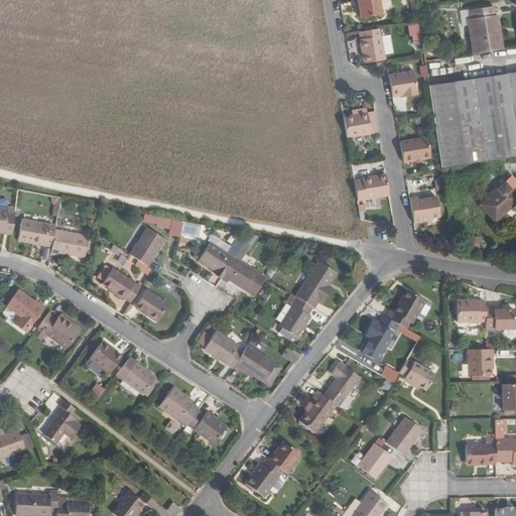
[(378,0),(354,0),(355,7),(358,7),(359,13),(360,17),(381,13),(378,0)]
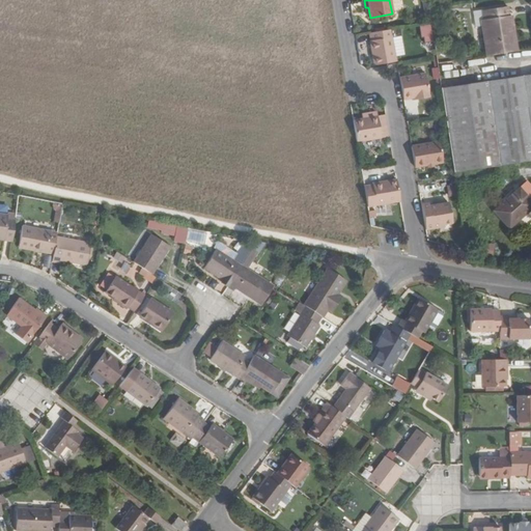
[(483,20),(480,20),(486,55),(516,51),(511,15),(509,16),(507,6),(482,10),(483,20)]
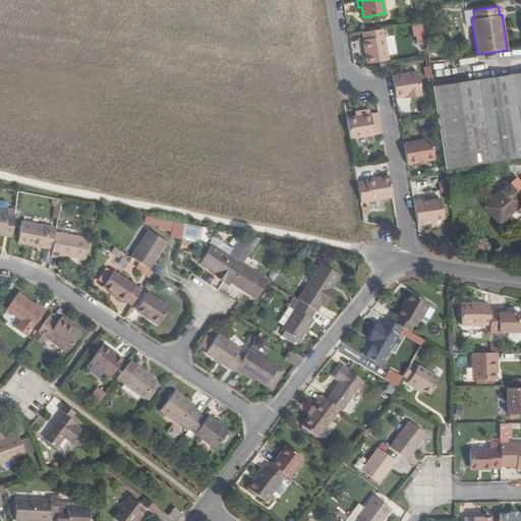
[(413,24),(414,41),(425,40),(424,23),(413,24)]
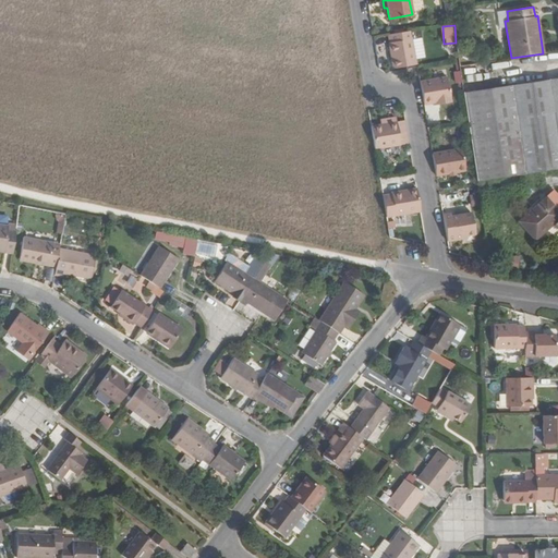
[(392,68),(416,63),(415,58),(412,41),(410,29),(389,34),(390,41),(388,41),(392,68)]
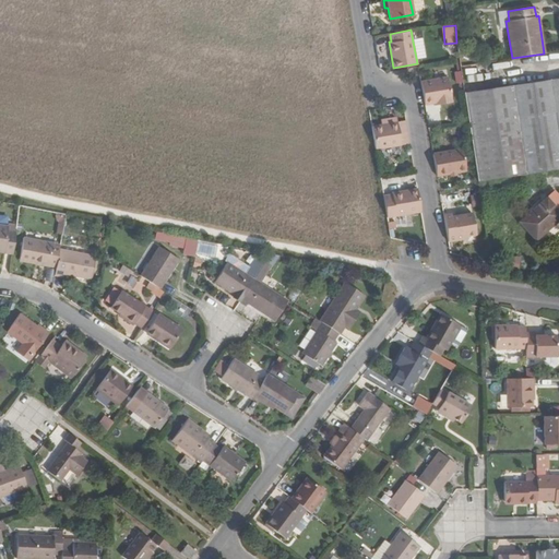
[(482,63),(460,67),(462,75),(484,72),(482,63)]
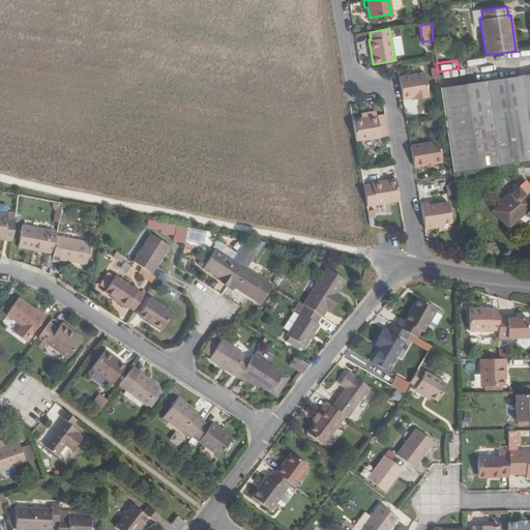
[(424,72),(400,78),(404,98),(414,97),(418,96),(418,98),(429,96),(424,72)]
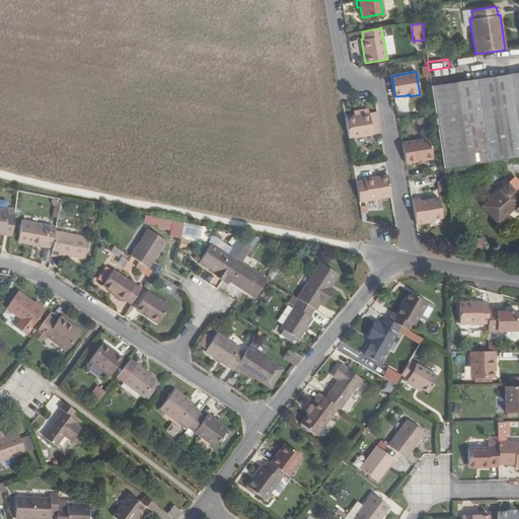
[(518,73),(431,87),(435,114),(444,168),(518,156),(518,73)]
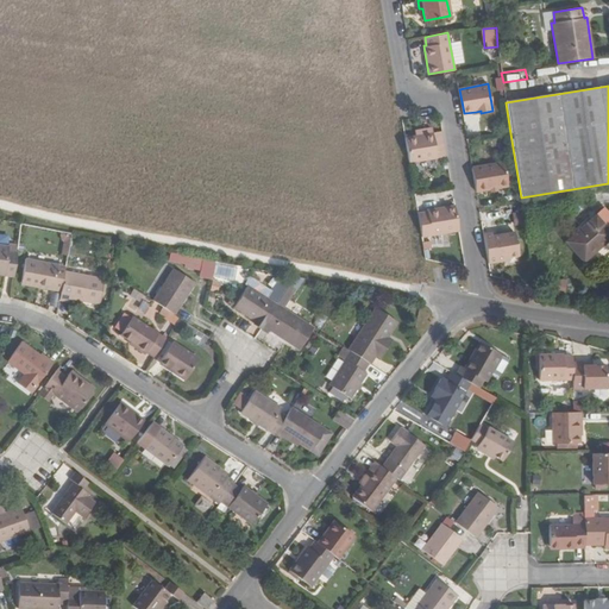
[(443,132),(433,133),(435,148),(445,145),(443,132)]
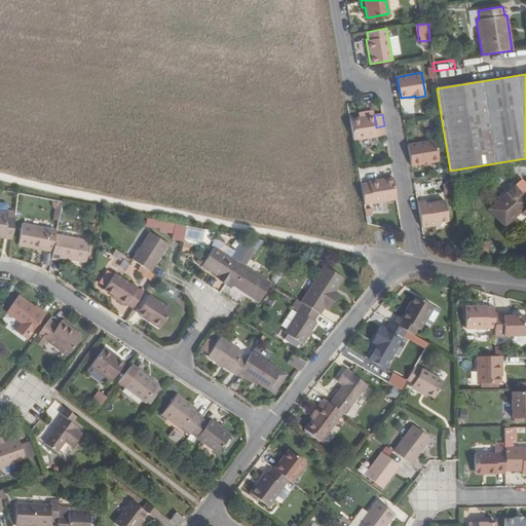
[(374,115),(350,120),(354,142),(359,141),(375,138),(386,137),(384,125),(376,127),(374,115)]
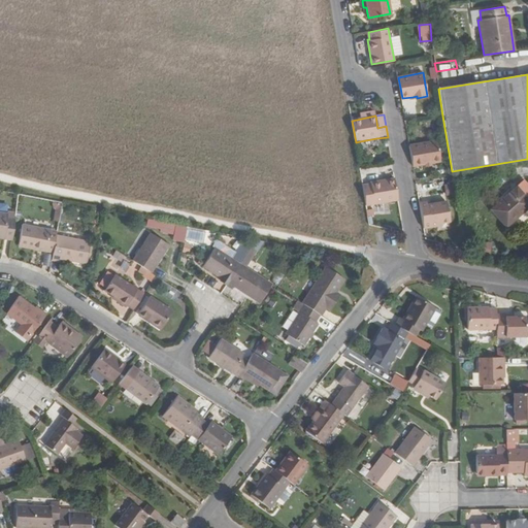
[(437,140),(410,144),(414,166),(425,164),(432,163),(440,161),(437,140)]
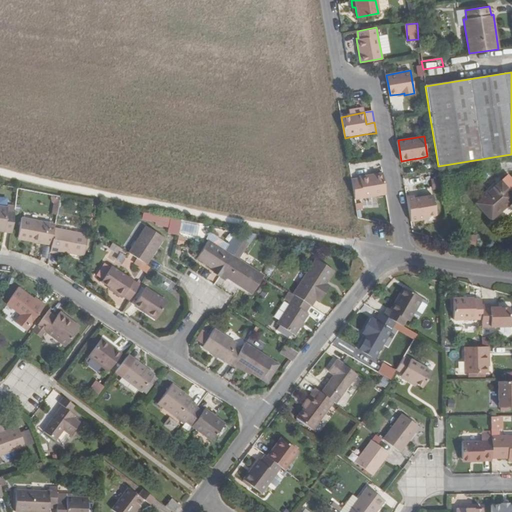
[(360,179),(352,180),(355,200),(387,195),(383,173),(360,177),(360,179)]
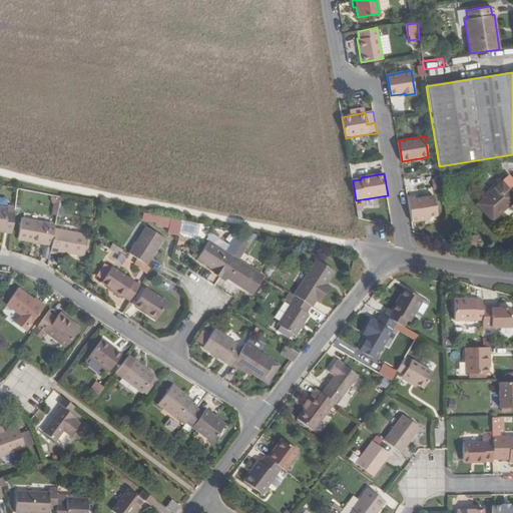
[(405,174),(405,186),(428,186),(427,174),(405,174)]
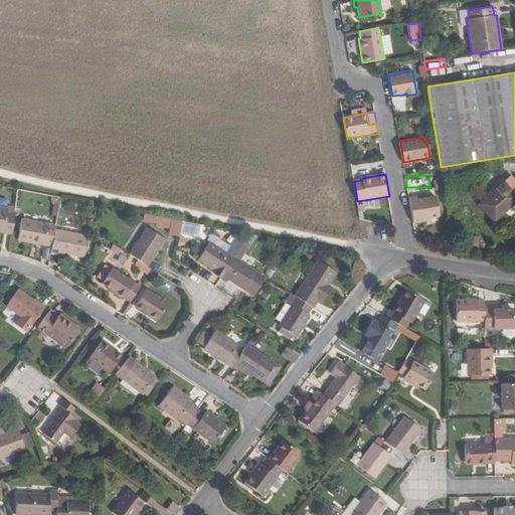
[(505,181),(505,182),(479,204),(494,222),(514,203),(514,195),(512,192),(514,189),(514,181),(510,177),(505,181)]
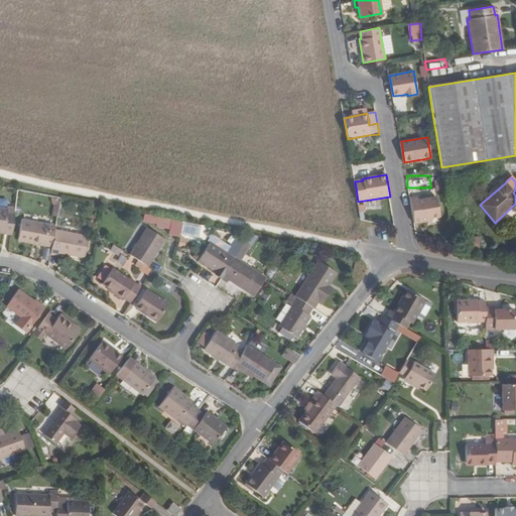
[(417,197),(410,198),(414,223),(427,220),(427,218),(432,217),(440,216),(436,196),(417,200),(417,197)]
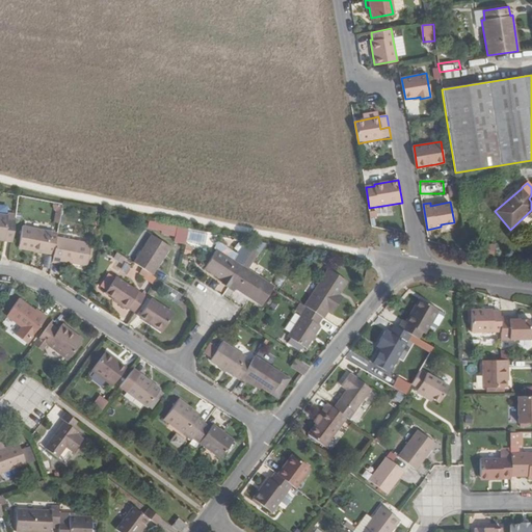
[(0,212),(0,235),(9,237),(12,218),(4,217),(4,213),(0,212)]
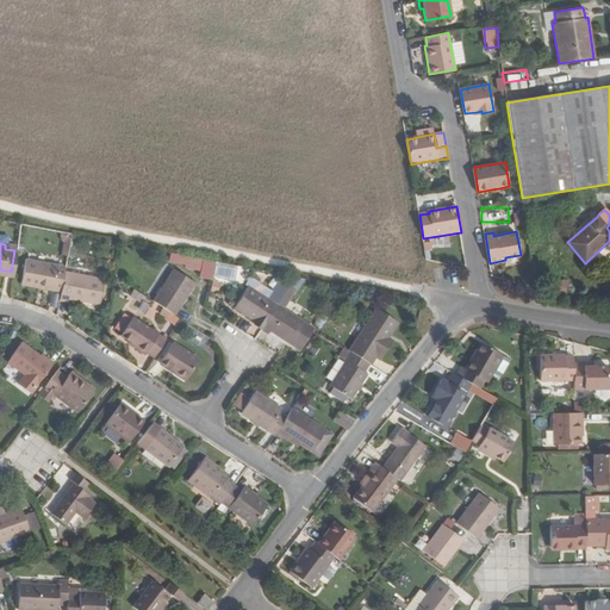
[(168,263),(201,269),(200,277),(212,279),(216,260),(170,253),(168,263)]
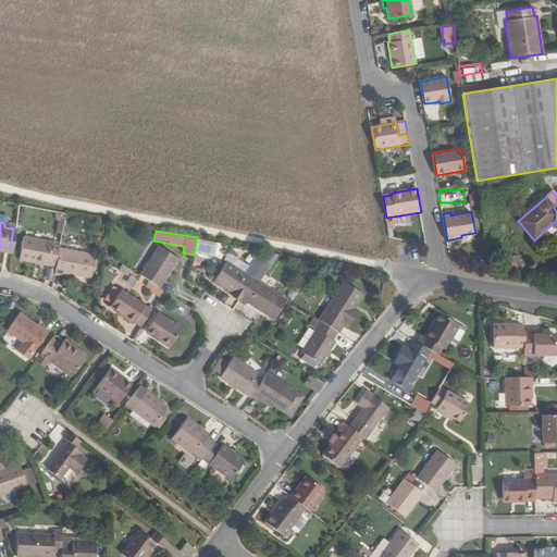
[(22,235),(17,258),(53,264),(58,247),(58,242),(22,235)]
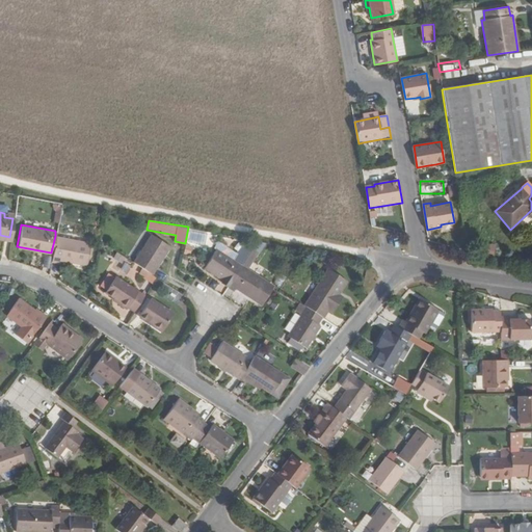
[(187,241),(205,242),(206,233),(188,232),(187,241)]
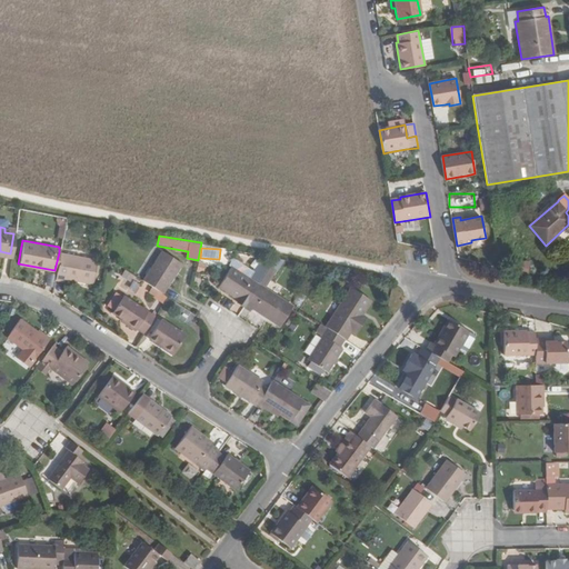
[(180,262),(160,249),(140,279),(161,292),(180,262)]
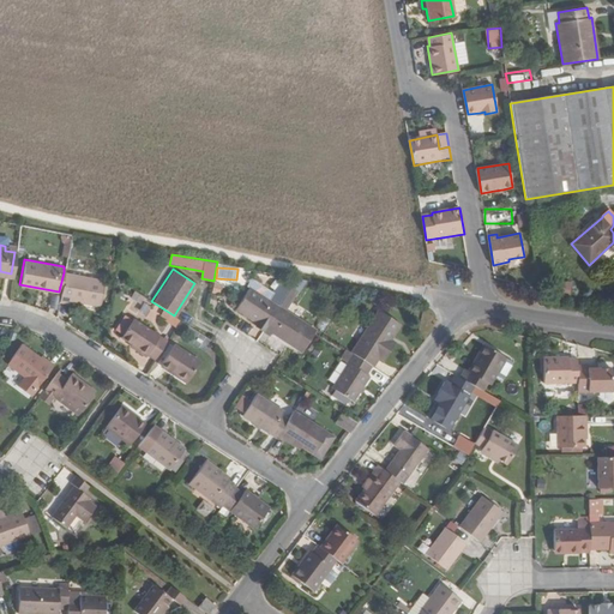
[(103,280),(64,272),(59,292),(58,301),(67,304),(68,299),(98,305),(103,280)]
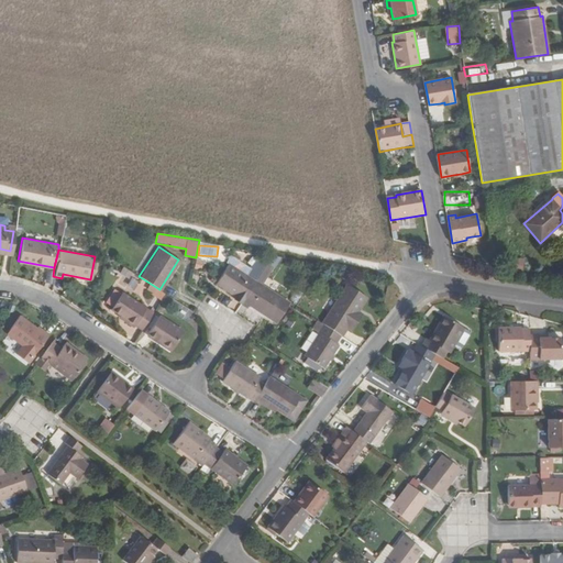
[(273,253),(267,261),(273,265),(280,255),(273,253)]
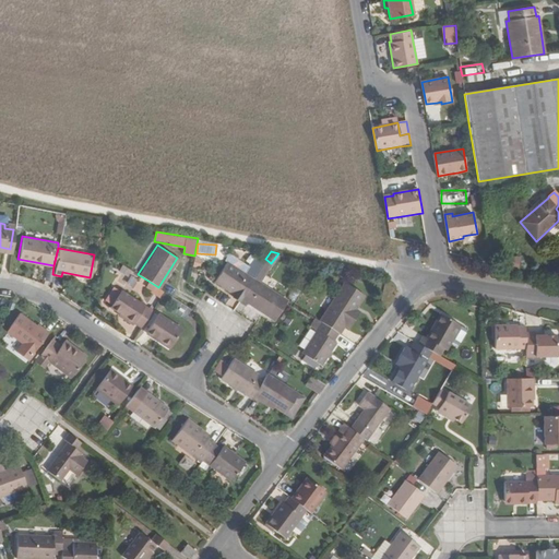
[(519,269),(520,257),(511,256),(510,268),(519,269)]
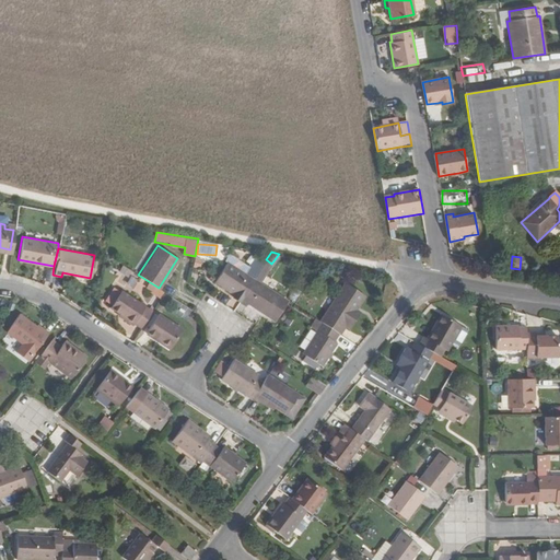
[(199,269),(203,259),(196,257),(193,266),(199,269)]
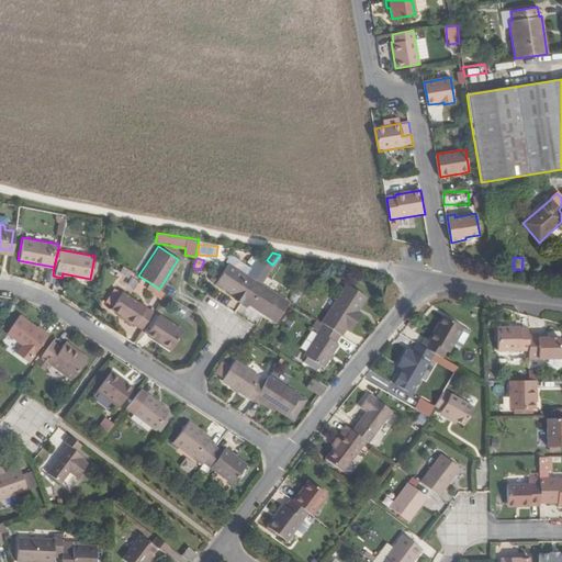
[(227,261),(215,281),(242,299),(255,279),(227,261)]
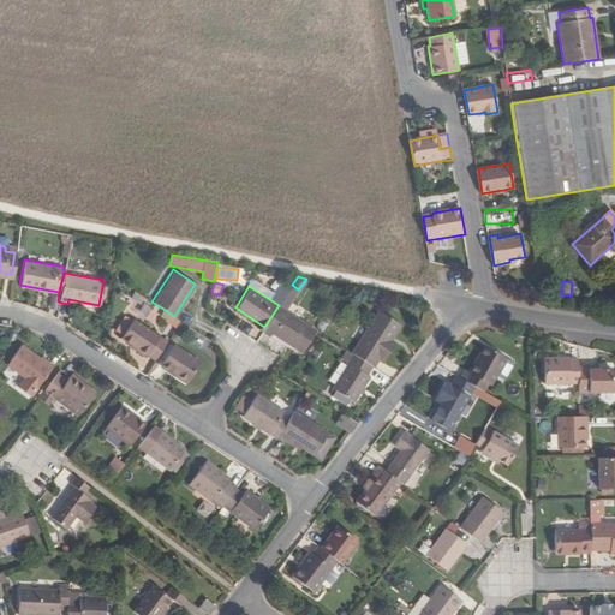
[(143,303),(139,312),(148,315),(151,305),(143,303)]
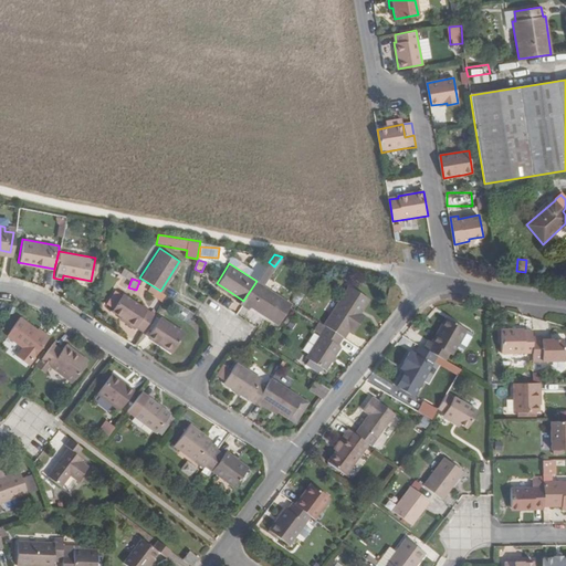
[(278,323),(291,303),(257,281),(243,301),(278,323)]
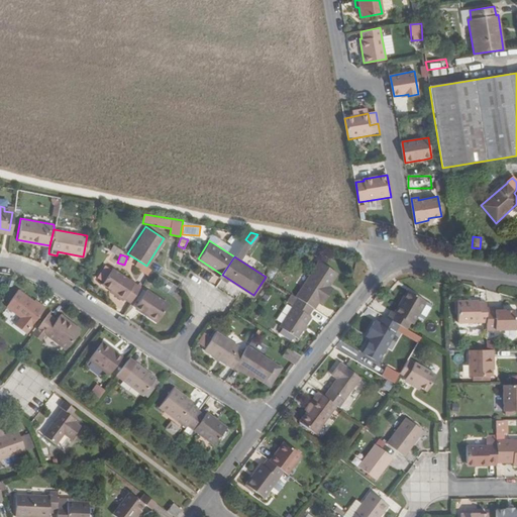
[(337,272),(319,260),(295,296),(312,306),(314,308),(318,300),(322,303),(328,293),(325,290),(329,284),(337,272)]
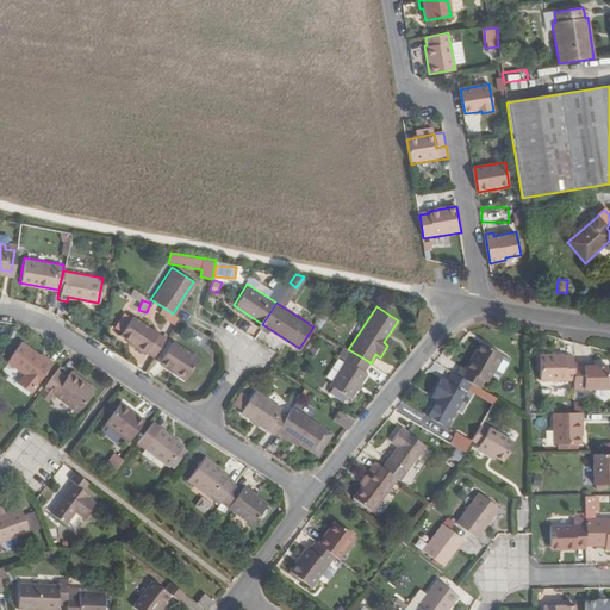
[(169,311),(165,318),(174,324),(179,318),(169,311)]
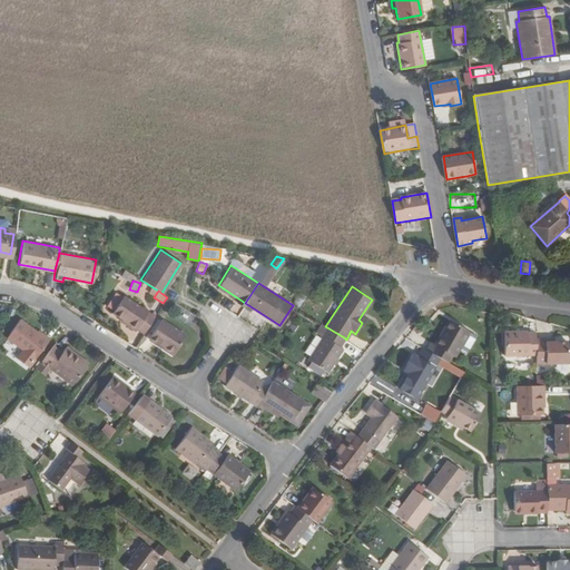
[(134,330),(135,327),(143,332),(154,315),(121,295),(120,296),(115,293),(106,306),(111,311),(110,312),(126,322),(125,323),(134,330)]
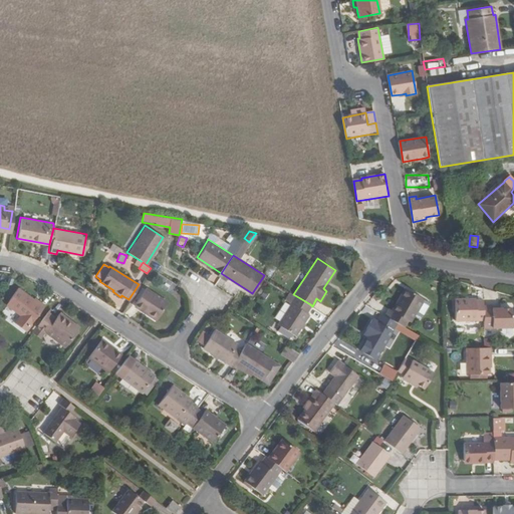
[(168,278),(164,285),(173,291),(178,284),(168,278)]
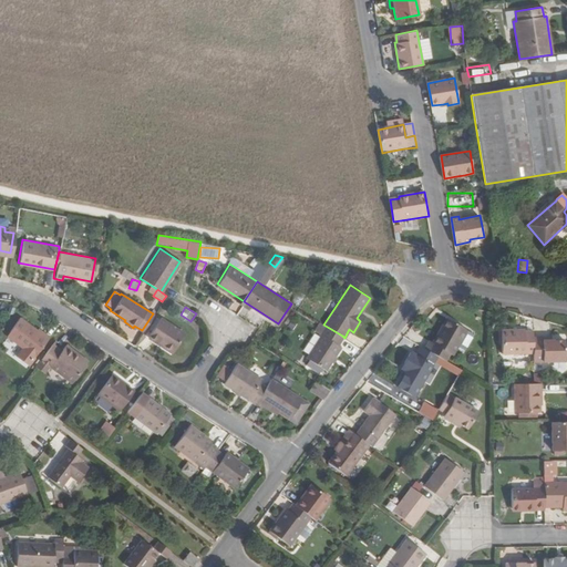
[(20,348),(14,356),(26,364),(47,337),(39,330),(37,332),(18,317),(4,334),(20,348)]
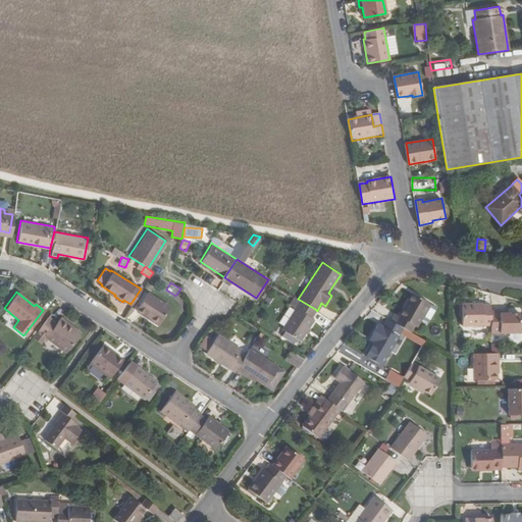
[(146,317),(157,324),(168,306),(146,292),(136,308),(148,316),(146,317)]
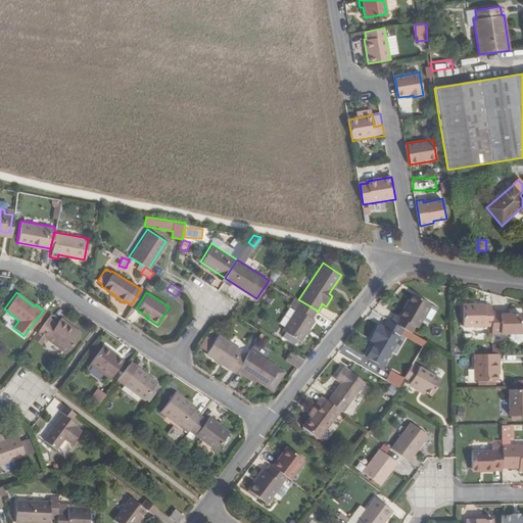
[(398,315),(396,314),(391,321),(403,328),(410,331),(414,325),(417,327),(419,322),(428,305),(430,302),(412,292),(398,315)]
